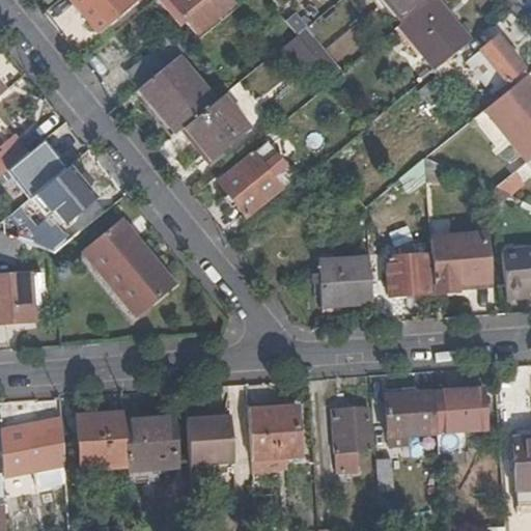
[(70,0),(98,30),(135,0),(134,0),(70,0)]
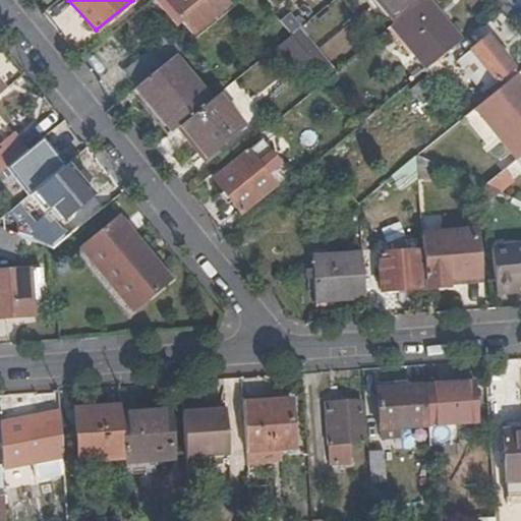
[(164,0),(166,2),(192,34),(226,7),(220,0),(164,0)]
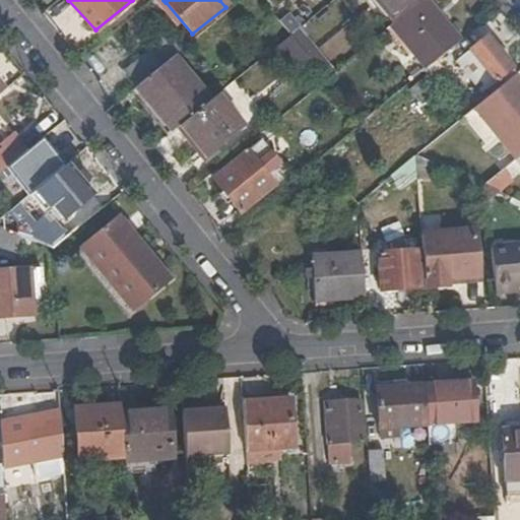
[(374,0),(392,23),(421,0),(374,0)]
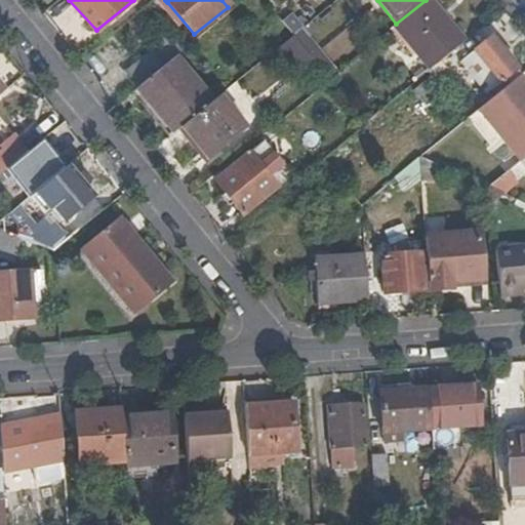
[(452,51),(463,42),(455,32),(429,0),(406,18),(395,28),(405,40),(429,70),(434,66),(447,55),(452,51)]
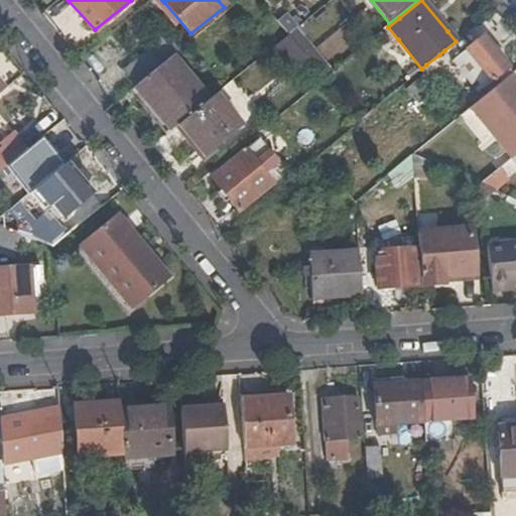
[(453,27),(431,0),(421,0),(447,31),(453,27)]
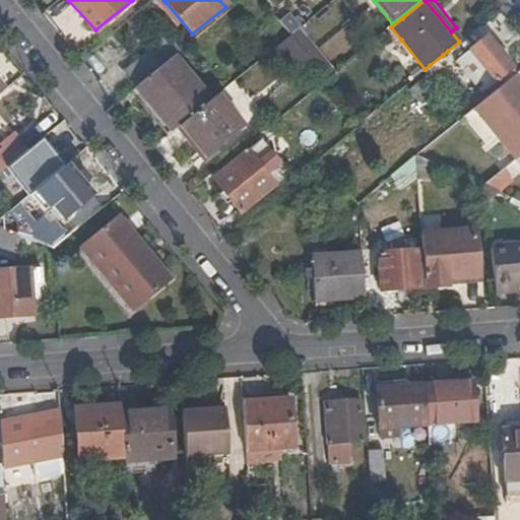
[(289,16),(279,23),(289,35),(297,29),(298,28),(289,16)]
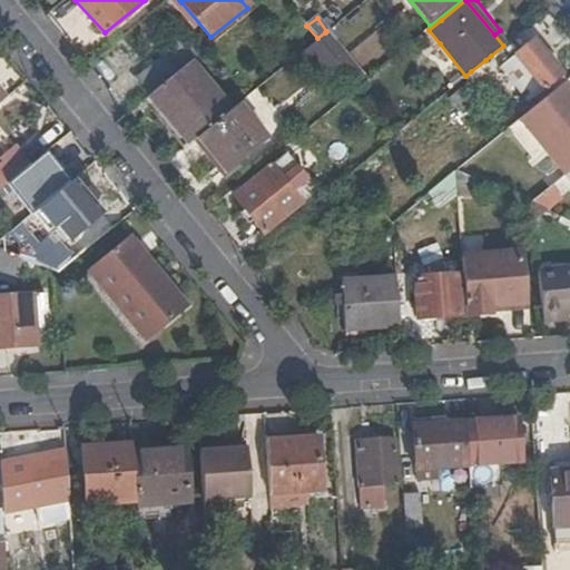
[(429,30),(423,36),(433,48),(440,43),(429,30)]
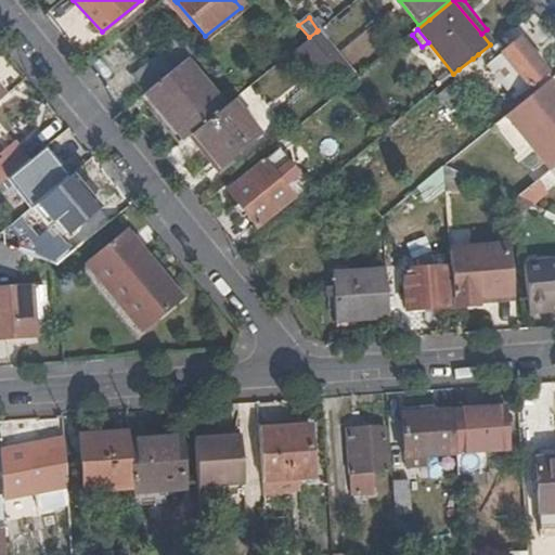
[(317,31),(309,37),(328,60),(335,54),(317,31)]
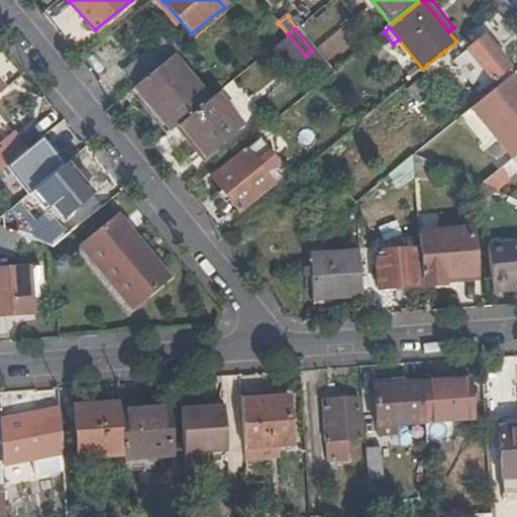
[(326,62),(348,47),(338,32),(316,46),(326,62)]
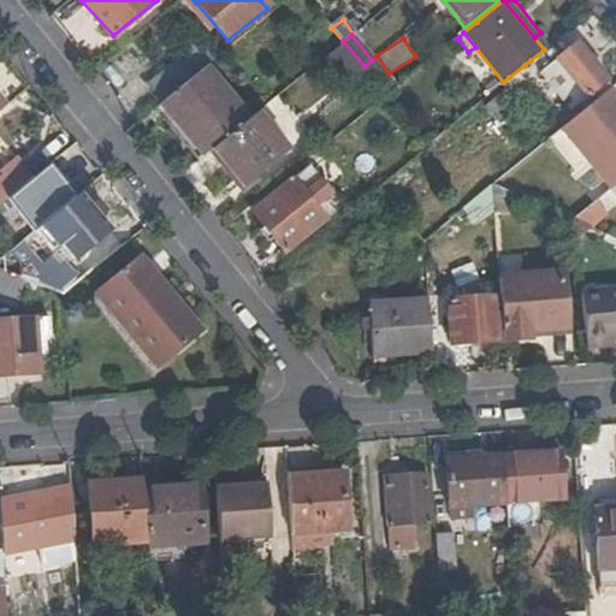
[(365,66),(343,41),(331,52),(323,58),(348,88),(367,71),(365,66)]
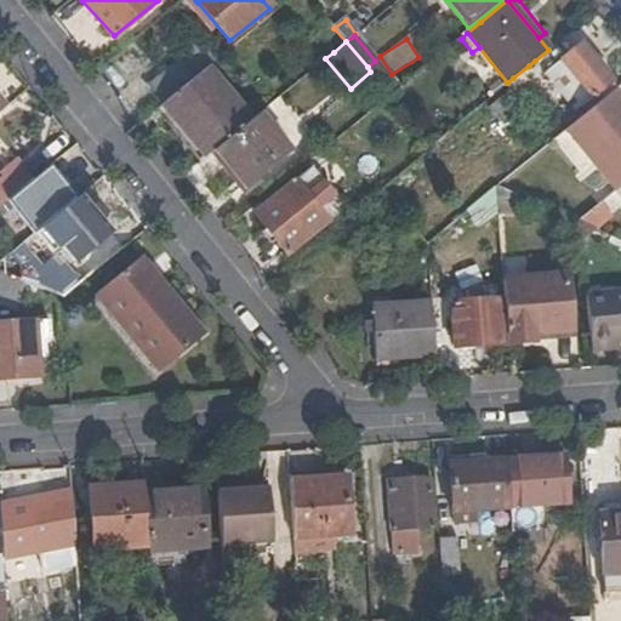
[(546,74),(537,64),(531,69),(524,75),(518,80),(531,96),(548,81),(573,113),(585,107),(588,112),(603,100),(599,92),(613,81),(582,44),(546,74)]
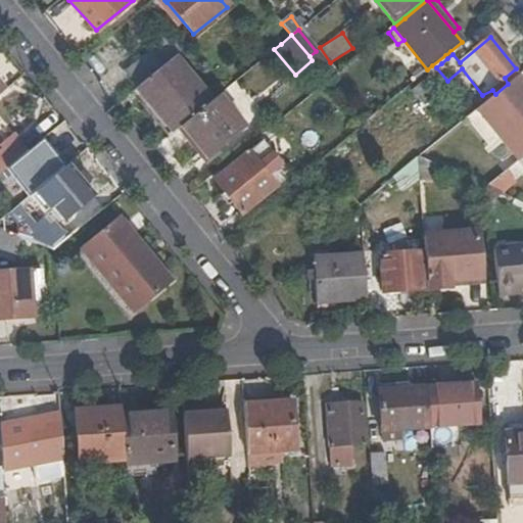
[(135,88),(137,87),(174,56),(177,54),(181,51),(169,38),(123,75),(135,88)]
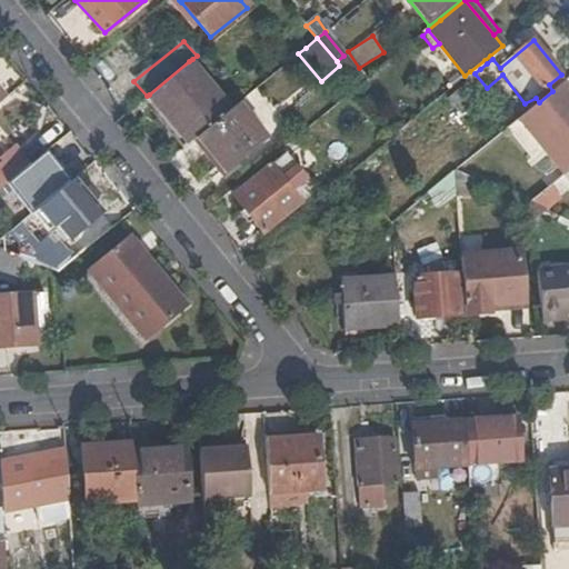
[(356,86),(362,80),(343,56),(337,61),(339,66),(356,86)]
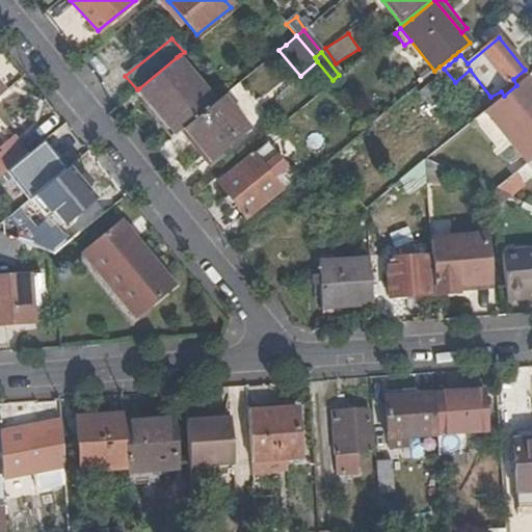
[(455,59),(460,55),(458,52),(453,56),(440,67),(434,71),(433,72),(434,76),(435,75),(444,69),(449,64),(455,59)]
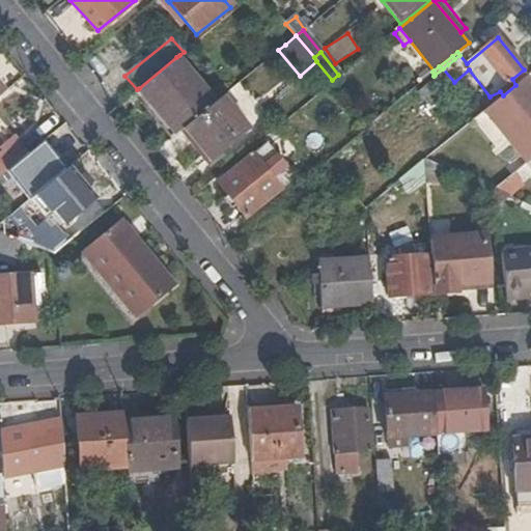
[(176,57),(139,88),(152,105),(156,104),(178,132),(179,131),(184,128),(200,114),(217,101),(179,55),(176,57)]
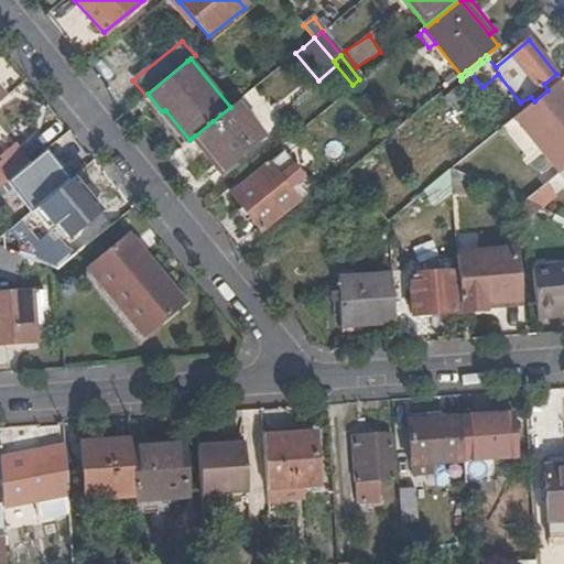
[(462,79),(461,80),(442,96),(453,109),(483,87),(470,73),(462,79)]
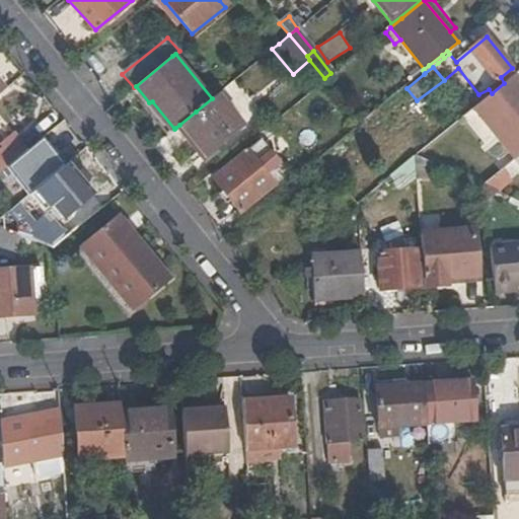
[(512,76),(504,83),(492,93),(478,104),(472,108),(497,138),(514,159),(518,155),(518,80),(514,75),(512,76)]
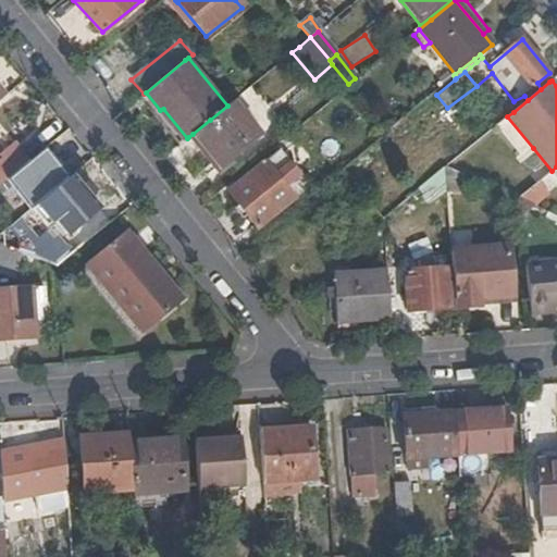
[(262,132),(237,97),(230,103),(257,136),(262,132)]
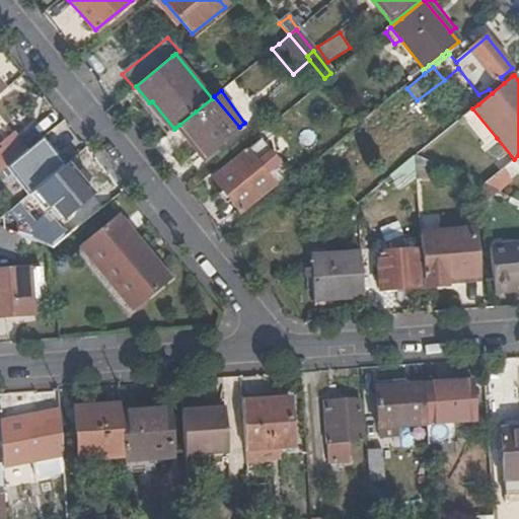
[(214,96),(212,98),(196,112),(179,125),(196,145),(204,155),(239,127),(214,96)]
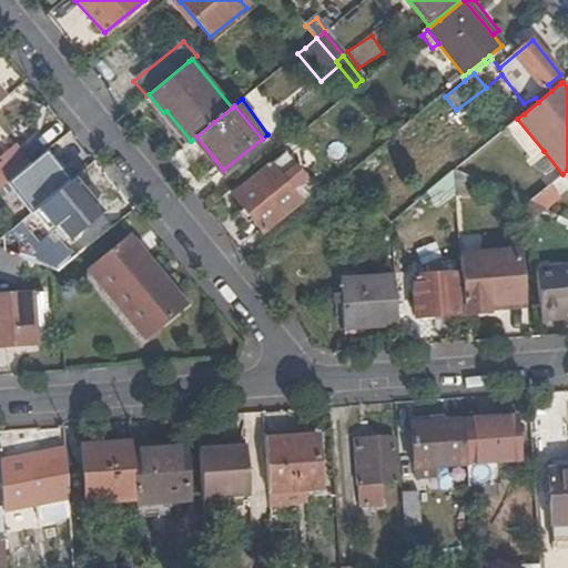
[(166,111),(163,112),(159,118),(183,148),(191,141),(166,111)]
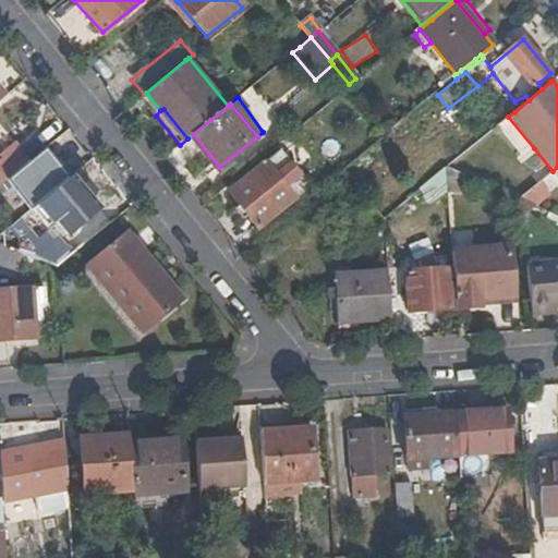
[(464,129),(459,133),(463,138),(468,134),(464,129)]
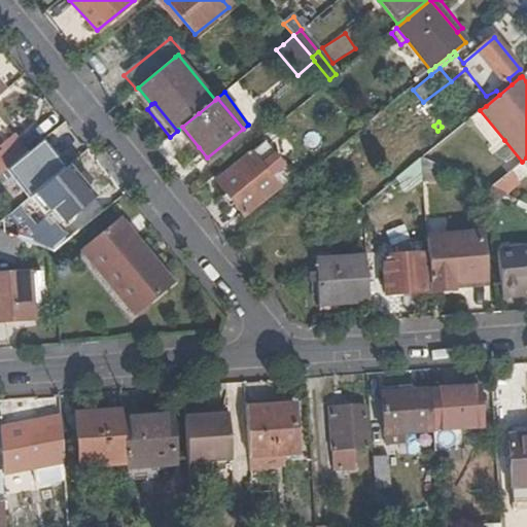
[(199,147),(182,127),(178,130),(196,150),(199,147)]
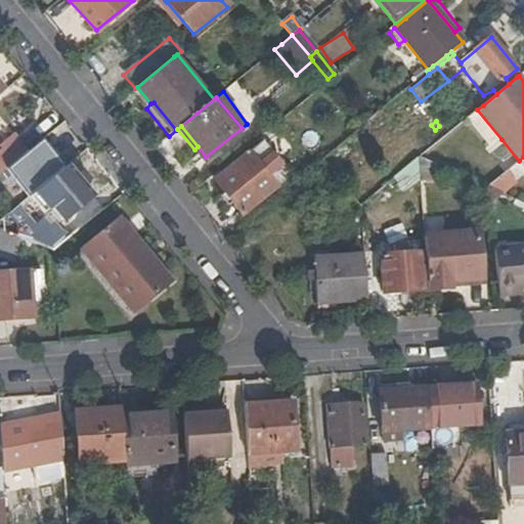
[(263,141),(214,180),(243,215),(275,187),(259,165),(273,154),(263,141)]
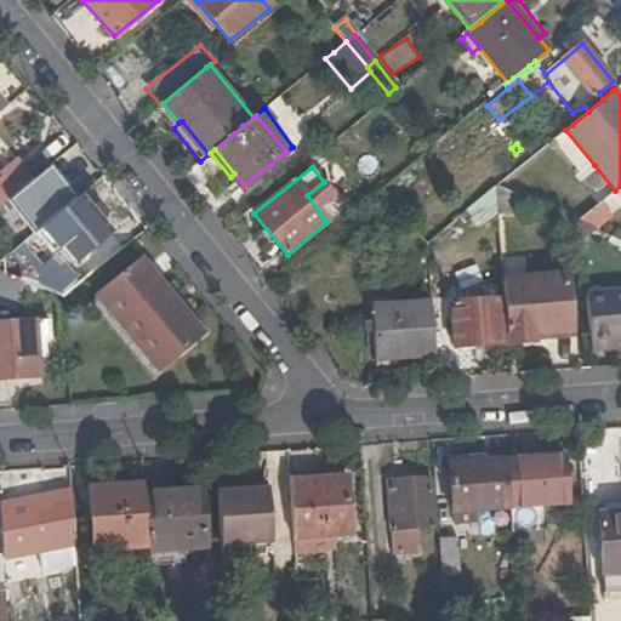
[(62,188),(46,169),(9,199),(6,201),(21,218),(62,188)]
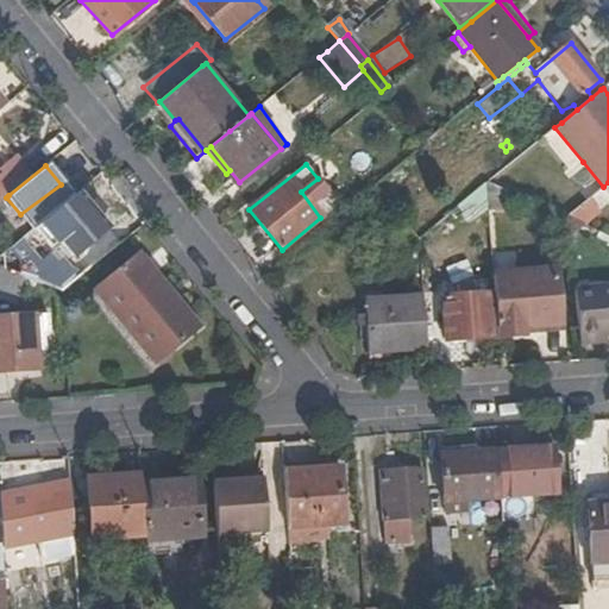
[(507,192),(487,183),(489,212),(509,211),(507,192)]
